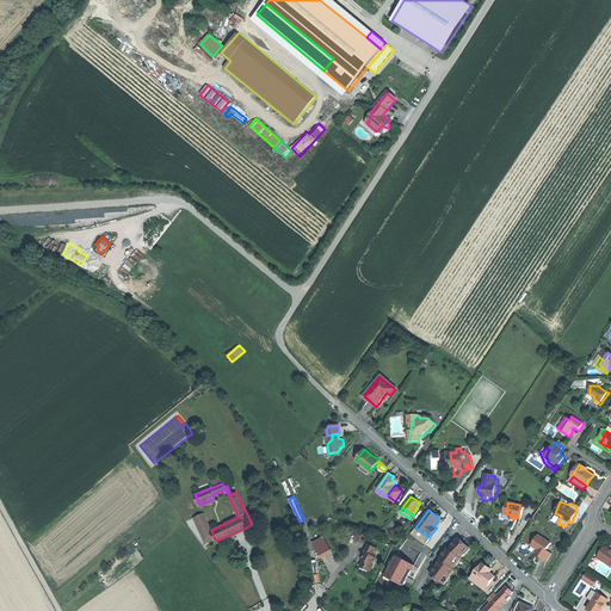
[(193,517),(205,542),(214,537),(211,530),(203,513),(193,517)]
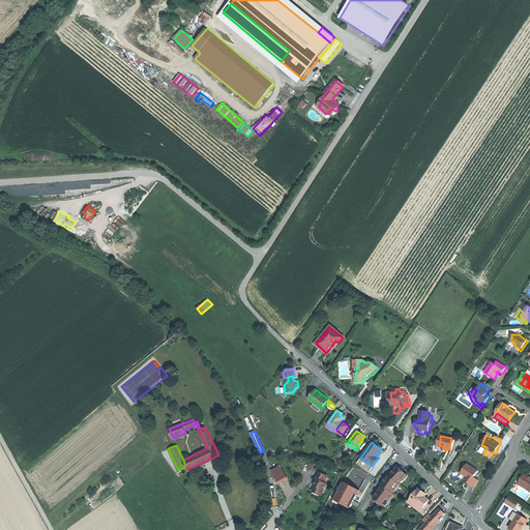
[(357,462),(365,469),(370,464),(360,458),(357,462)]
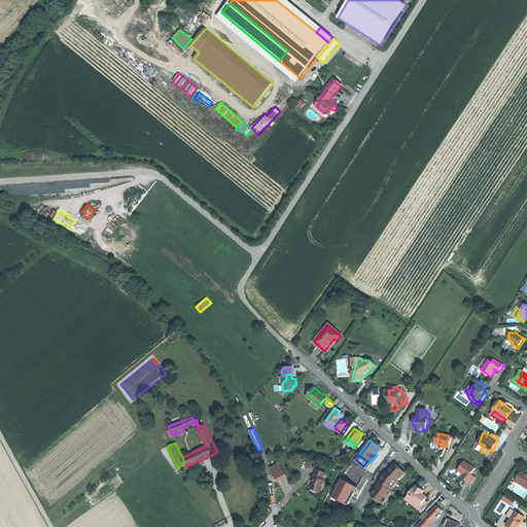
[(314,463),(308,461),(306,467),(312,469),(314,463)]
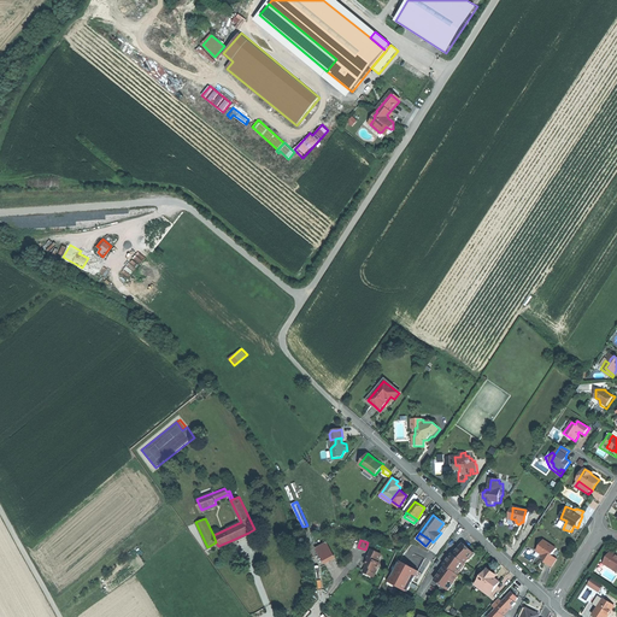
[(557,550),(545,541),(538,552),(541,554),(545,557),(542,559),(546,560),(545,563),(547,565),(552,557),(557,550)]
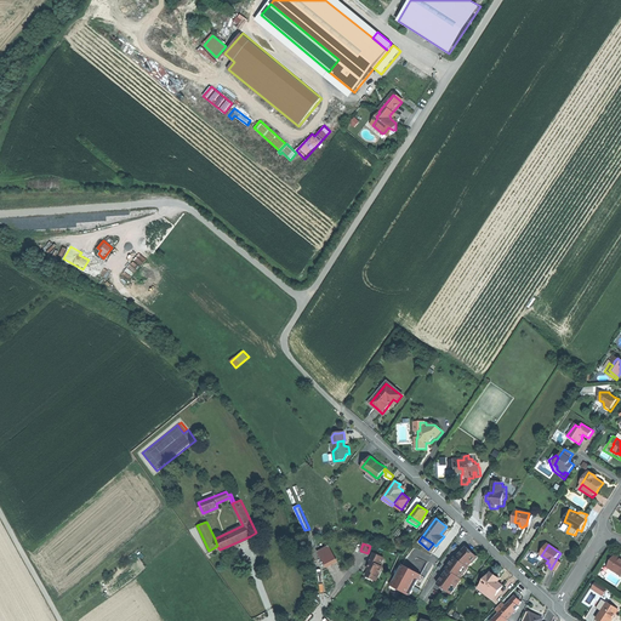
[(319,554),(326,563),(335,556),(328,547),(319,554)]
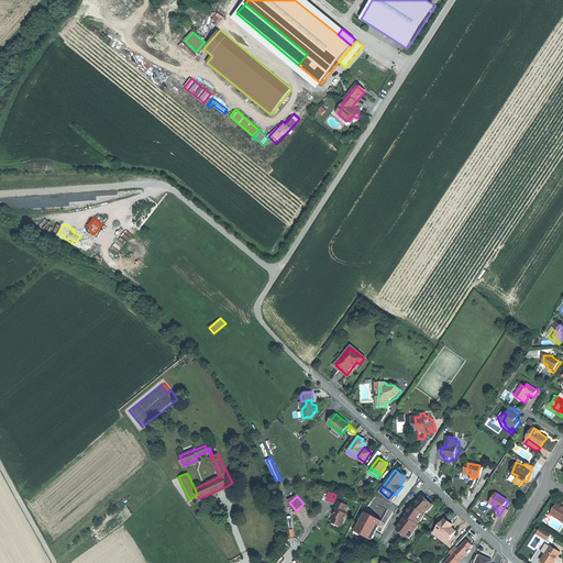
[(396,530),(406,538),(410,530),(414,531),(416,528),(417,526),(417,525),(418,522),(416,520),(421,512),(423,515),(429,508),(427,507),(429,504),(420,496),(411,507),(411,506),(404,517),(401,520),(403,520),(396,530)]
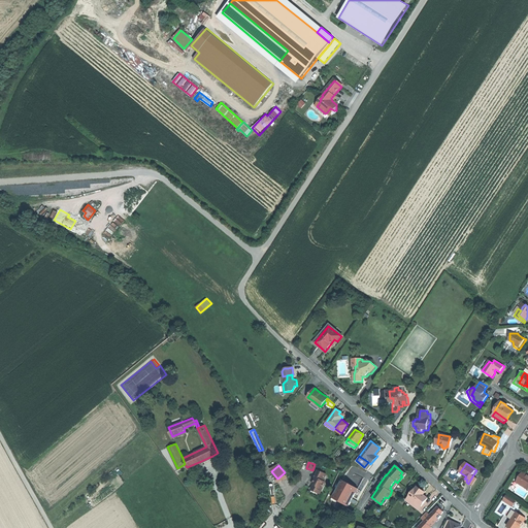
[(326,473),(318,470),(315,477),(316,477),(314,482),(314,484),(311,489),(317,491),(318,490),(321,491),(325,482),(323,481),(326,473)]
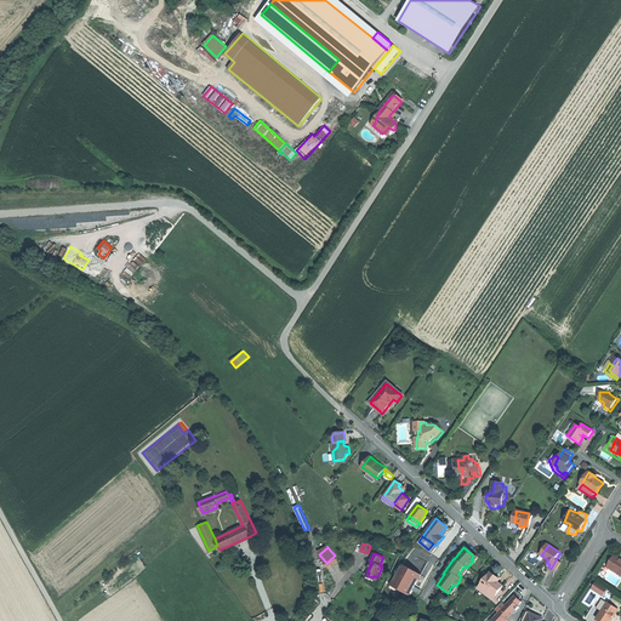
[(608,568),(620,575),(620,558),(619,558),(619,554),(617,556),(616,556),(608,568)]
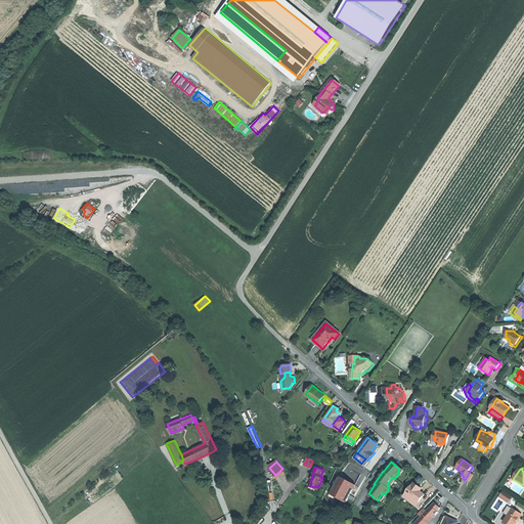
[(474,475),(469,473),(465,480),(469,482),(474,475)]
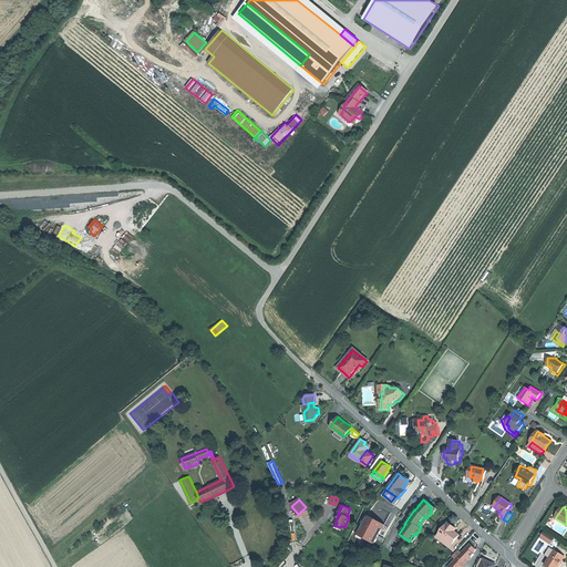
[(375,544),(384,523),(366,515),(357,536),(375,544)]
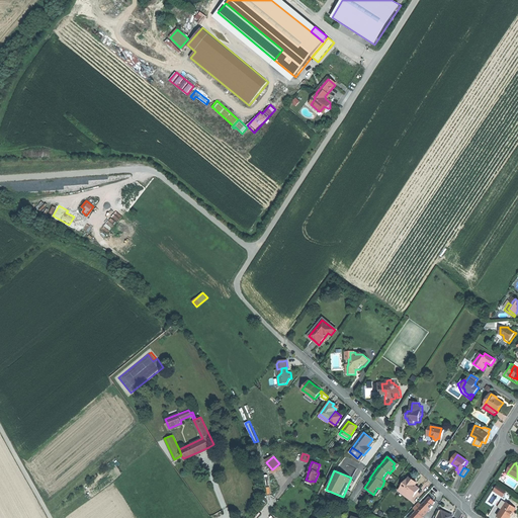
[(406,480),(400,488),(401,489),(411,496),(412,497),(418,489),(413,486),(411,483),(406,480)]
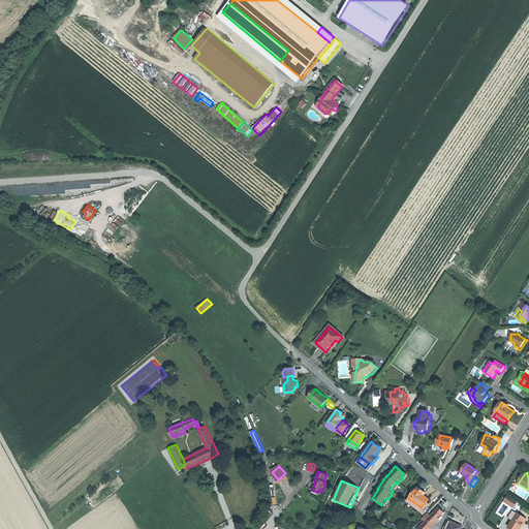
[(509,498),(507,501),(516,506),(518,503),(509,498)]
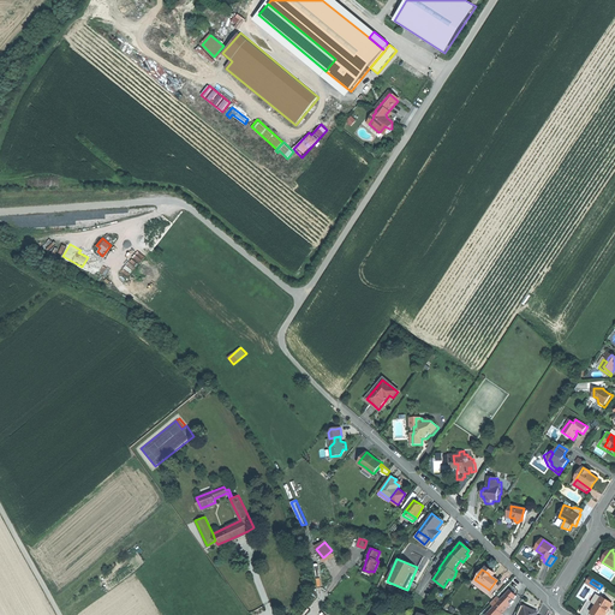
[(485,592),(488,589),(476,580),(473,583),(485,592)]
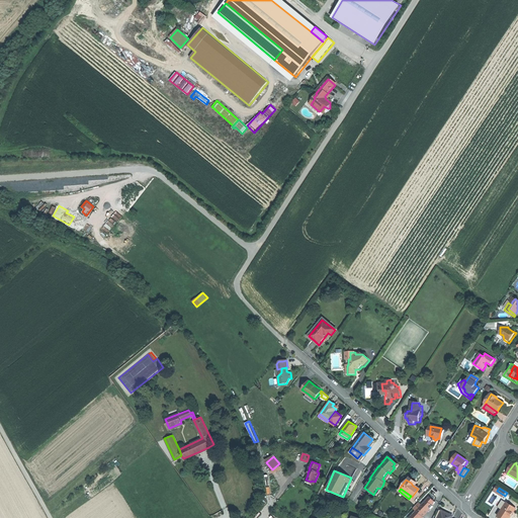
[(336,496),(332,503),(343,506),(348,496),(345,495),(342,499),(341,498),(339,498),(336,496)]
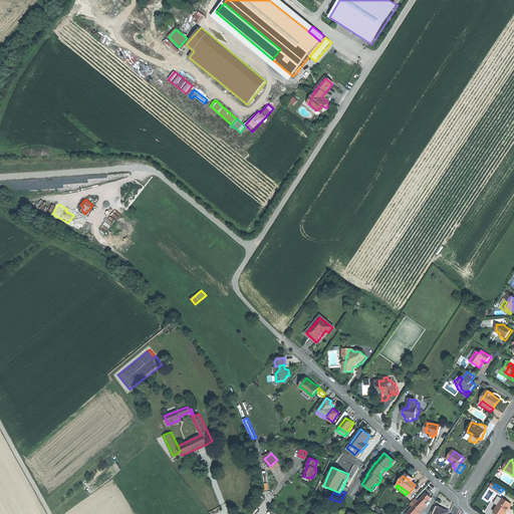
[(491,504),(498,508),(503,500),(504,498),(497,494),(491,504)]
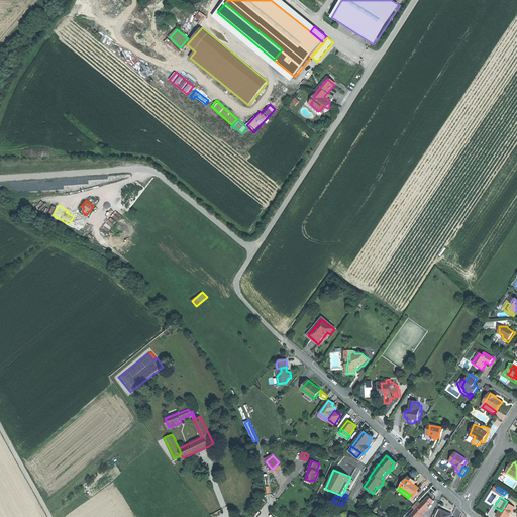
[(509,516),(515,509),(506,503),(501,511),(498,516),(509,516)]
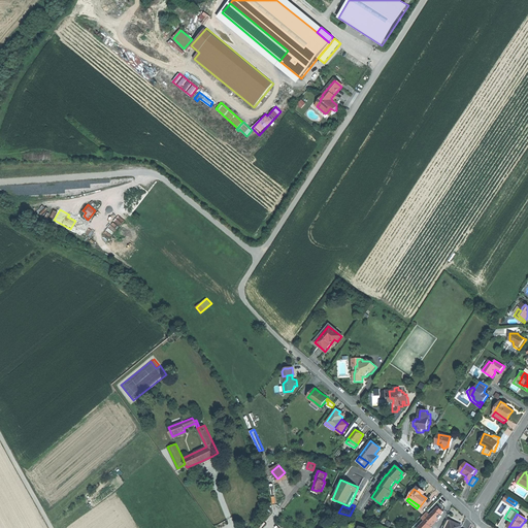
[(446,527),(449,524),(451,525),(452,522),(453,520),(448,518),(442,527),(446,527)]
